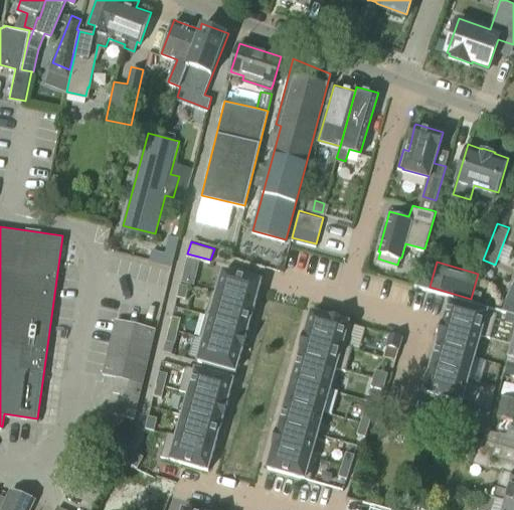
[(217,291),(255,302),(262,279),(223,269),(217,291)]
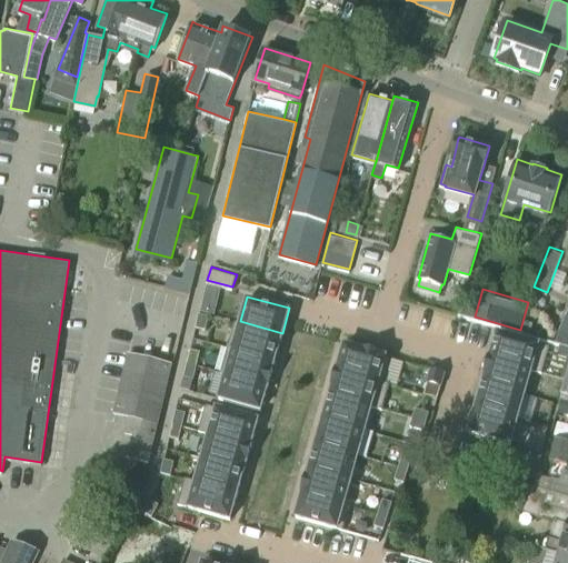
[(567,309),(557,338),(567,341),(567,309)]
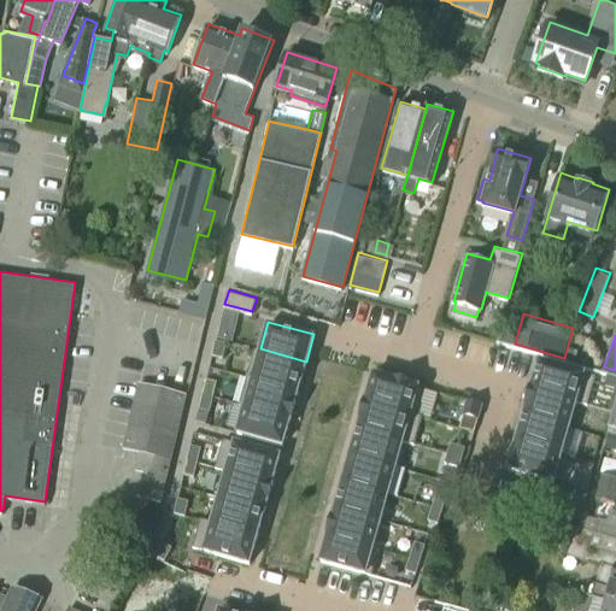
[(216,338),(213,352),(223,354),(227,340),(216,338)]
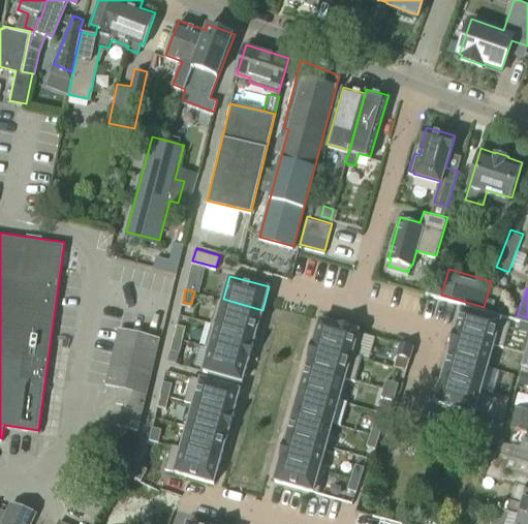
[(487,296),(484,307),(493,309),(495,299),(487,296)]
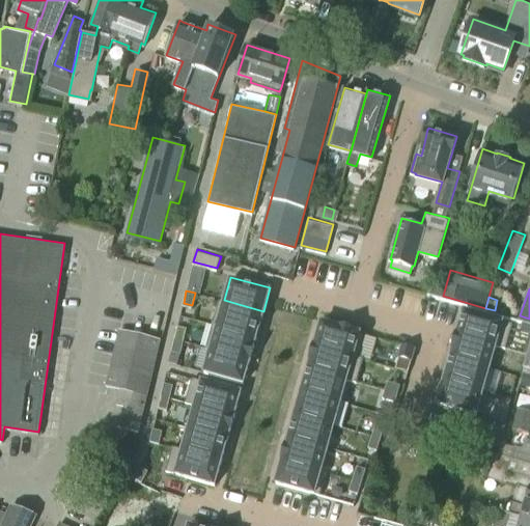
[(220,298),(213,322),(257,334),(263,311),(224,300),(220,298)]
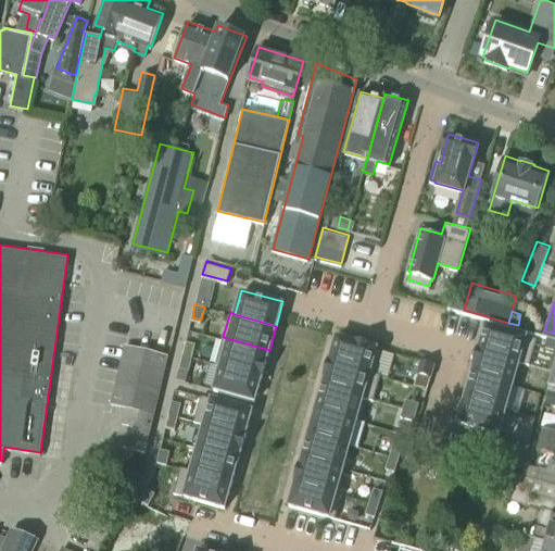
[(479,348),(519,360),(520,360),(530,363),(537,337),(487,323),(479,348)]
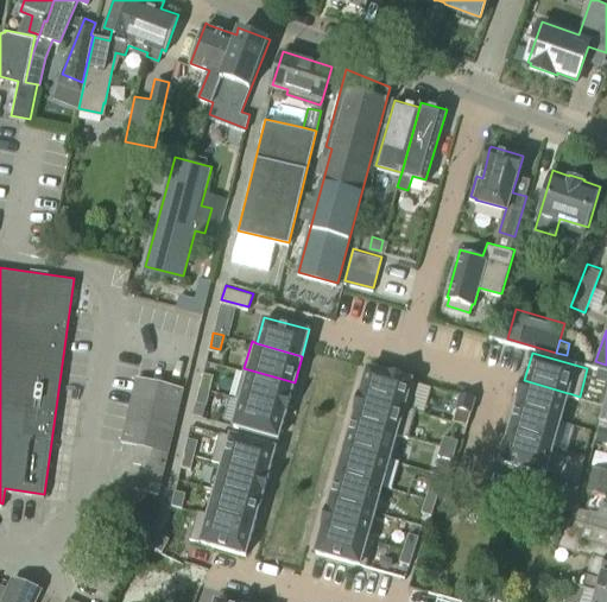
[(361,392),(374,397),(411,407),(411,405),(418,380),(406,376),(406,375),(390,371),(390,372),(368,366),(361,392)]
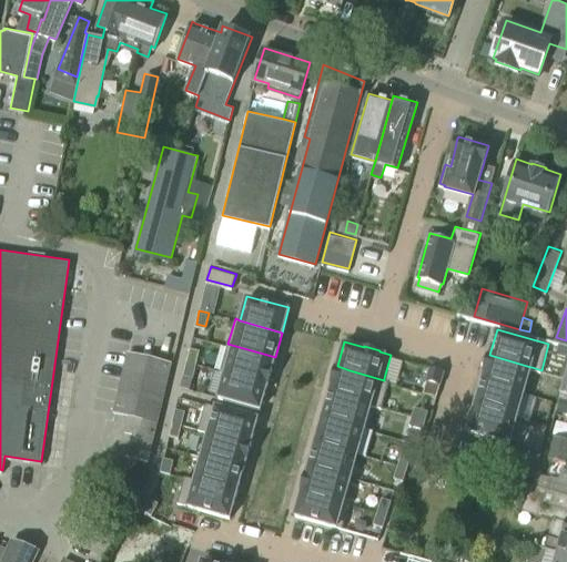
[(566,345),(559,343),(556,351),(566,355),(566,345)]
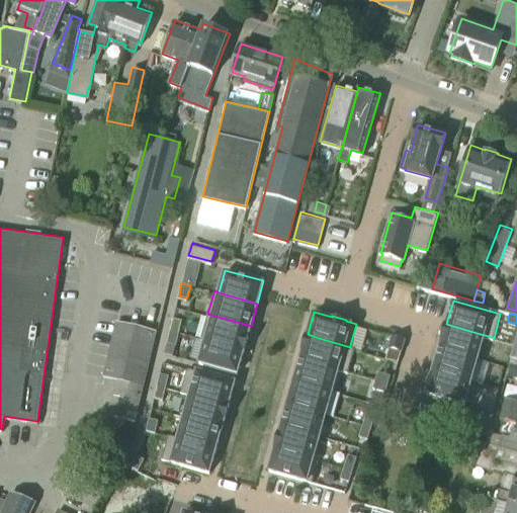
[(207,314),(201,337),(205,338),(206,337),(245,348),(249,335),(248,335),(251,326),(207,314)]
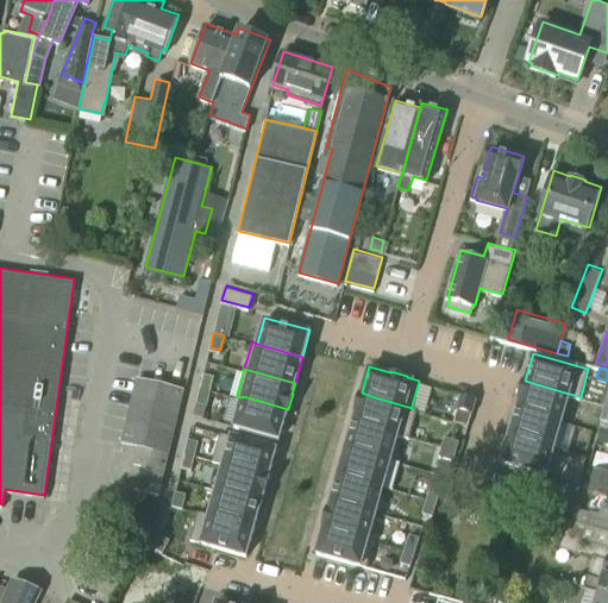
[(205,371),(201,385),(211,388),(214,374),(205,371)]
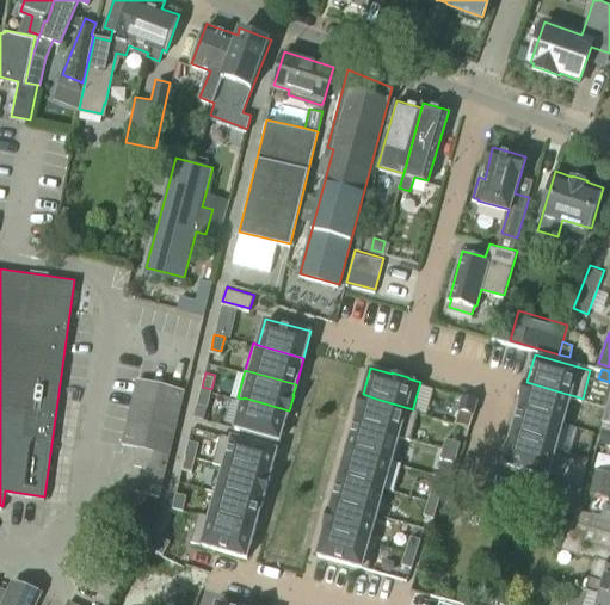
[(159,494),(184,388),(139,377),(123,442),(140,445),(129,487),(159,494)]
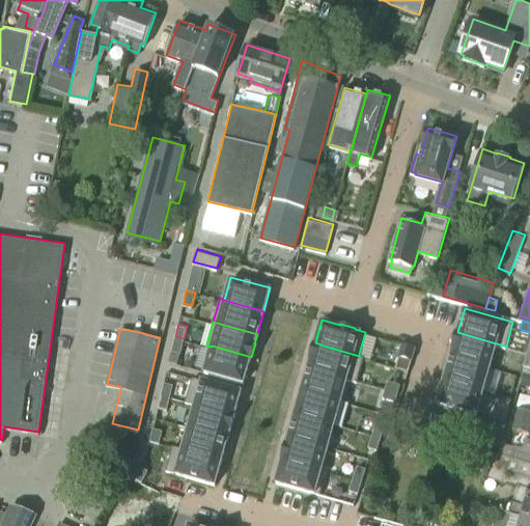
[(453,345),(451,355),(490,366),(496,343),(457,332),(457,331),(453,345)]
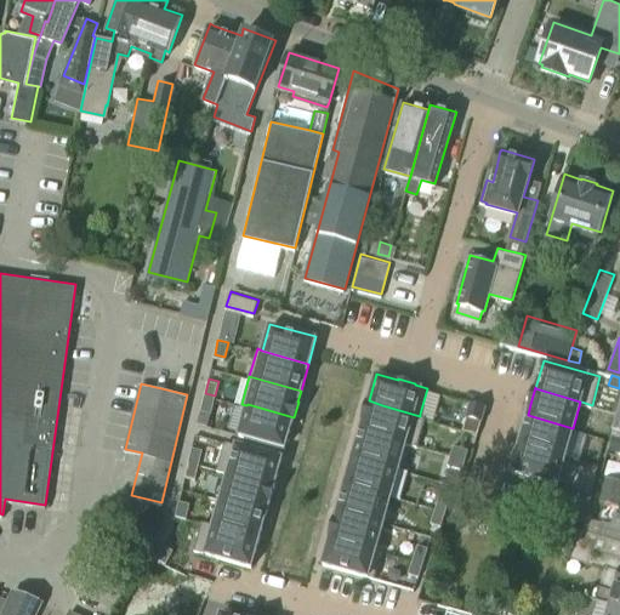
[(205,393),(202,408),(211,410),(215,396),(205,393)]
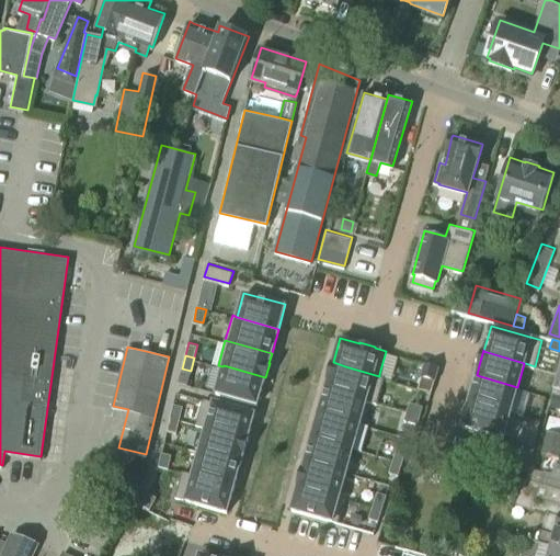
[(329,377),(326,386),(367,398),(367,399),(377,403),(385,376),(379,374),(379,376),(345,366),(333,362),(332,362),(328,377),(329,377)]
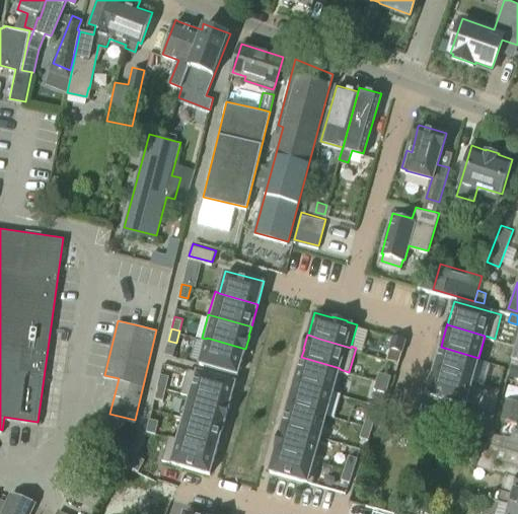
[(393,335),(390,346),(402,349),(405,338),(393,335)]
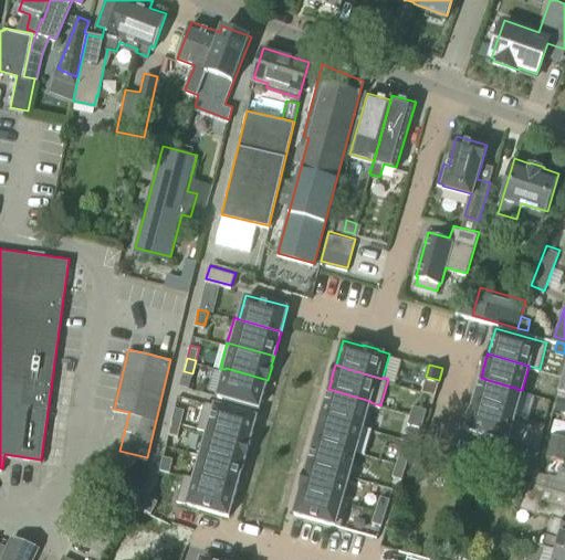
[(219,391),(218,393),(260,405),(268,380),(226,368),(225,369),(219,391)]
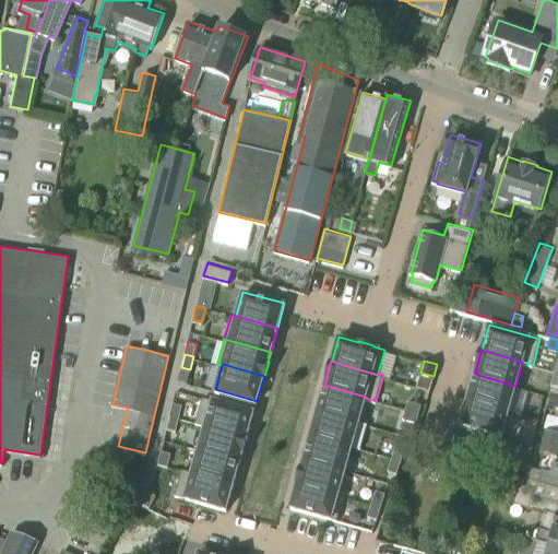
[(475,374),(467,398),(509,410),(515,386),(475,374)]
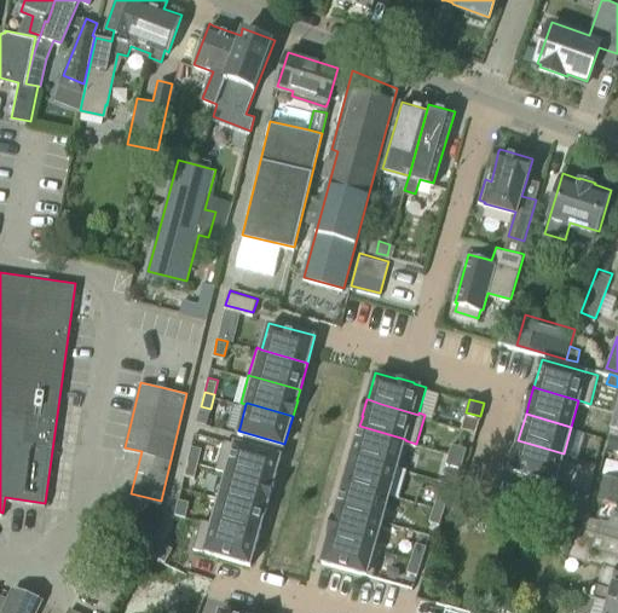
[(359,426),(352,452),(398,466),(405,440),(405,439),(359,426)]
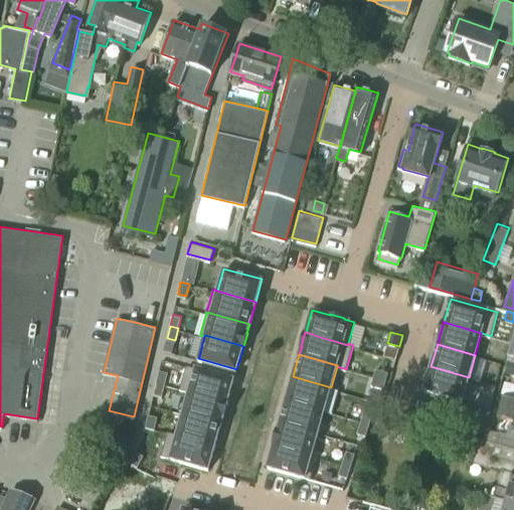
[(513,360),(508,358),(505,371),(513,373),(513,360)]
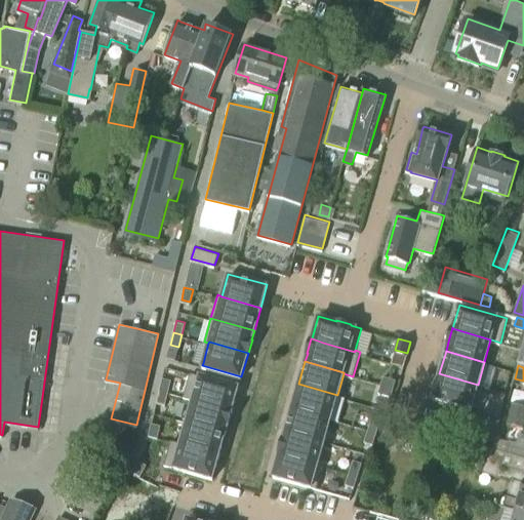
[(191,371),(184,396),(193,399),(194,398),(232,408),(239,386),(191,371)]
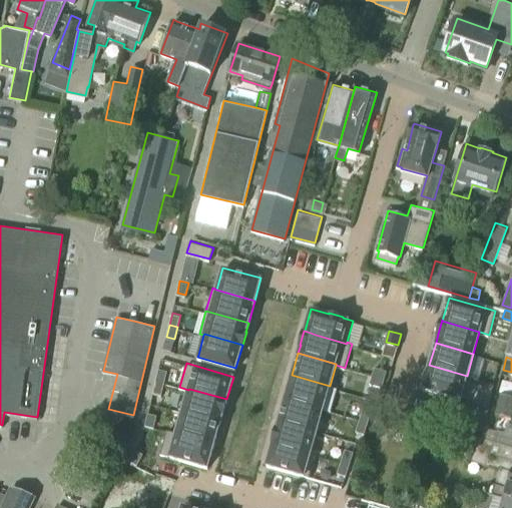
[(429,365),(423,387),(461,398),(467,376),(429,365)]
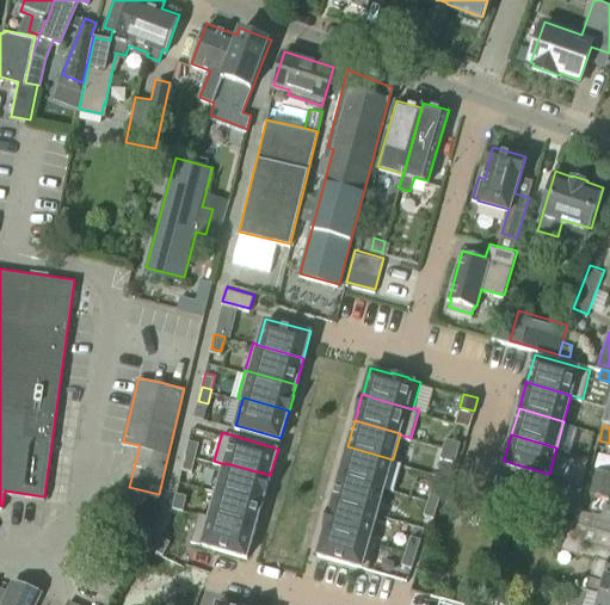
[(447,436),(444,445),(458,450),(461,440),(447,436)]
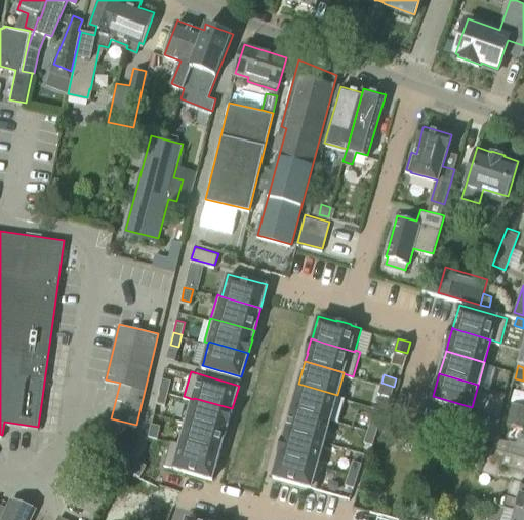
[(163,376),(160,389),(168,391),(171,378),(163,376)]
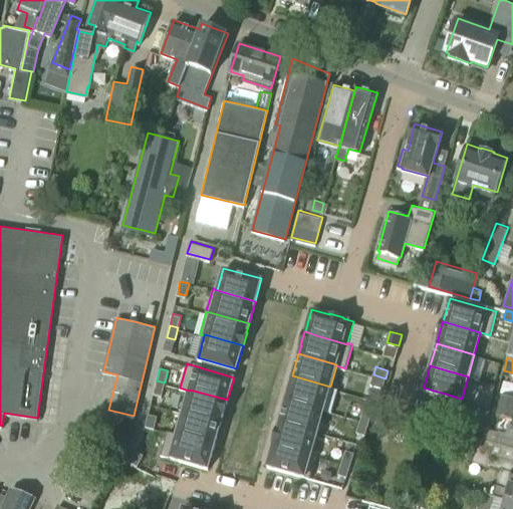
[(373,374),(370,383),(382,387),(386,378),(373,374)]
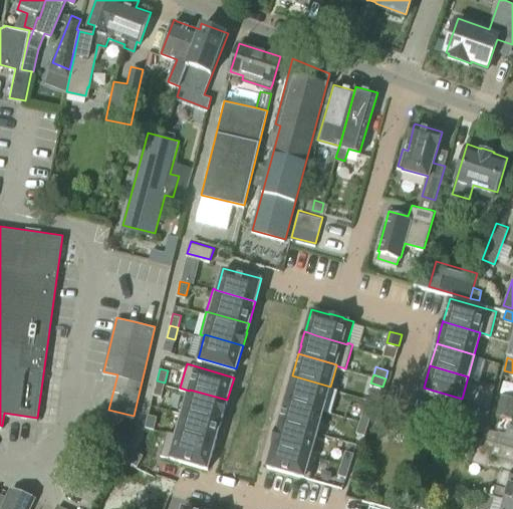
[(292,375),(286,398),(324,409),(330,387),(292,375)]
